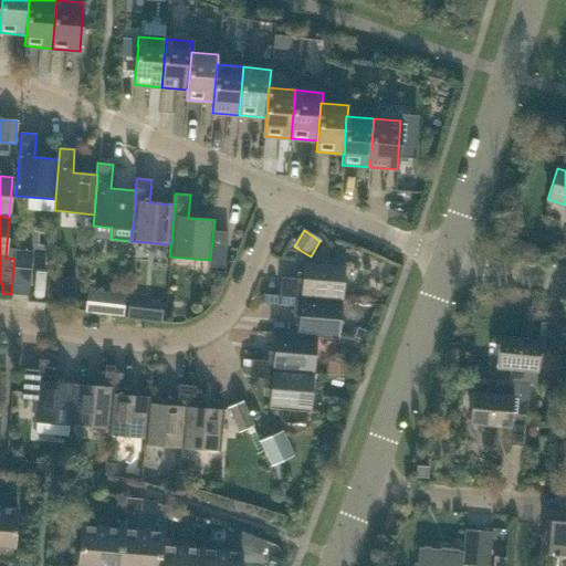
[(342,301),(344,263),(305,260),(303,280),(296,279),(295,289),(280,287),(280,296),(342,301)]
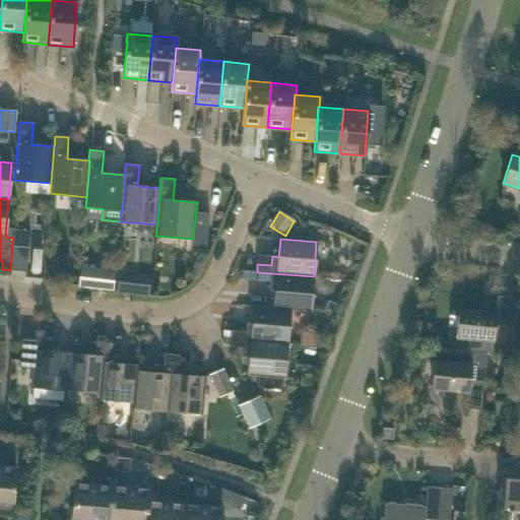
[(26,271),(28,247),(12,246),(10,270),(26,271)]
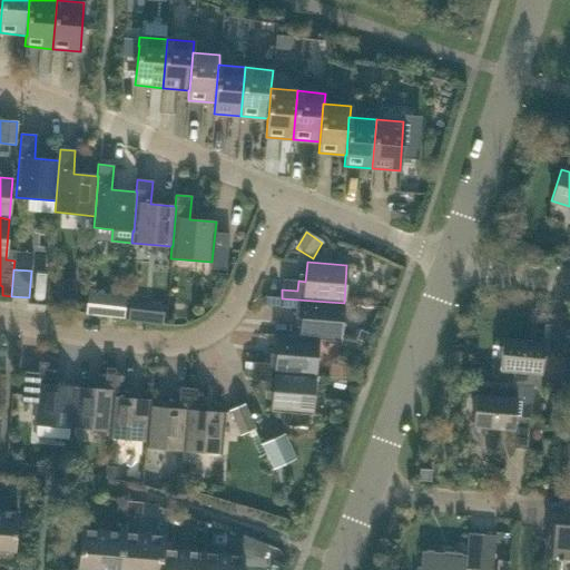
[(87,296),(86,314),(107,316),(112,317),(124,318),(125,301),(87,296)]
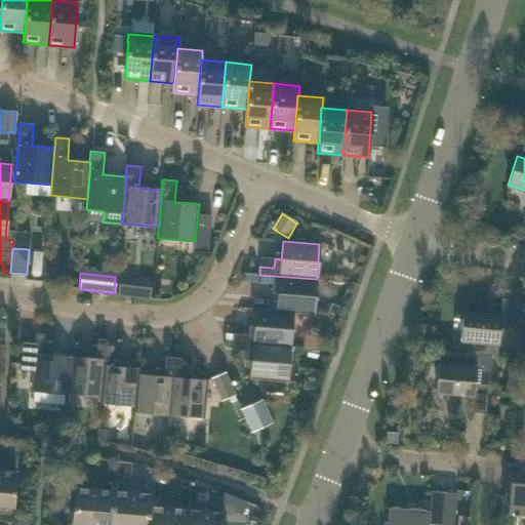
[(317,279),(259,275),(244,273),(243,281),(273,284),(272,293),(278,293),(277,310),(277,311),(293,312),(293,313),(314,315),(317,279)]
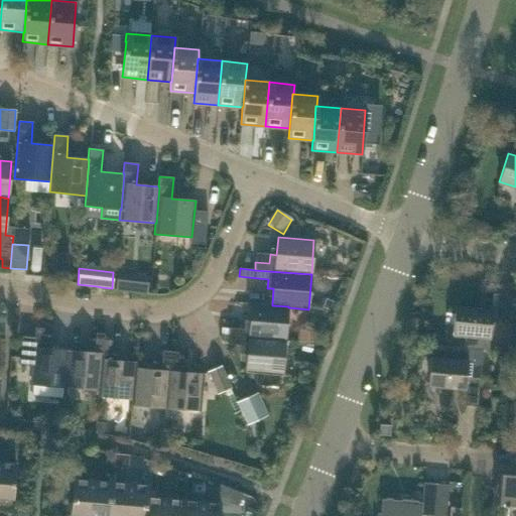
[(503,324),(506,295),(493,294),(492,310),(456,306),(453,336),(465,338),(464,349),(469,349),(482,350),(489,351),(491,323),(503,324)]
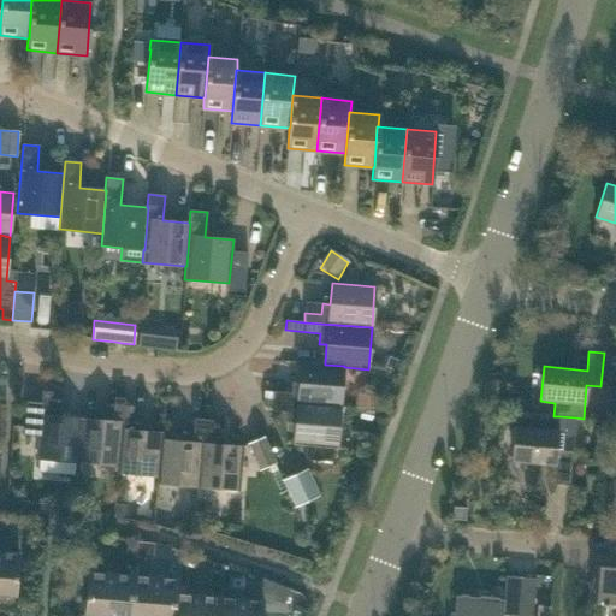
[(325,365),(325,363),(301,362),(298,383),(291,383),(291,394),(273,392),(273,401),(341,407),(344,367),(344,366),(325,365)]
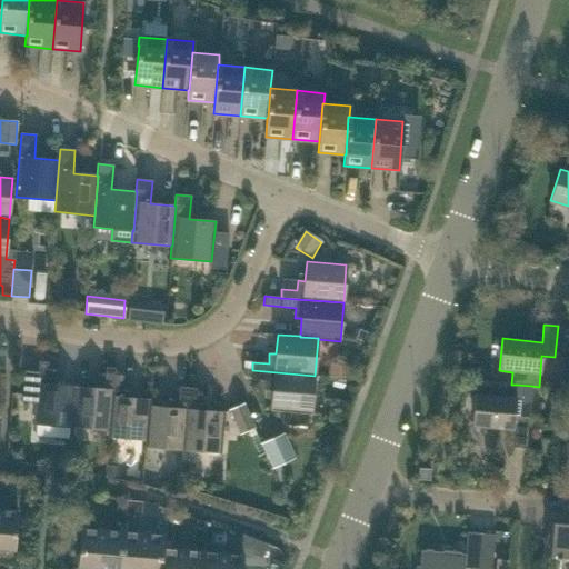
[(337,353),(336,367),(352,368),(353,355),(337,353)]
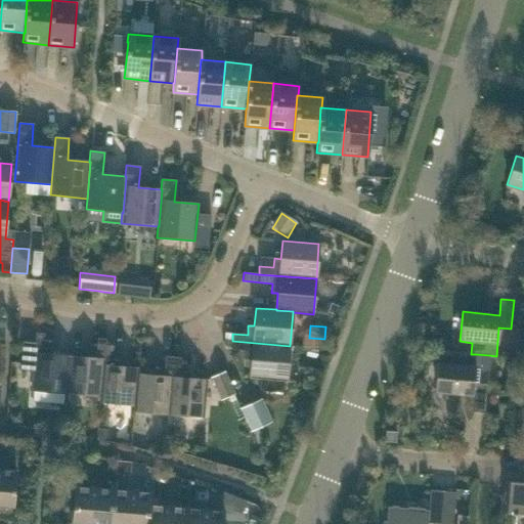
[(43,348),(44,334),(36,333),(31,390),(67,393),(70,356),(52,355),(52,349),(43,348)]
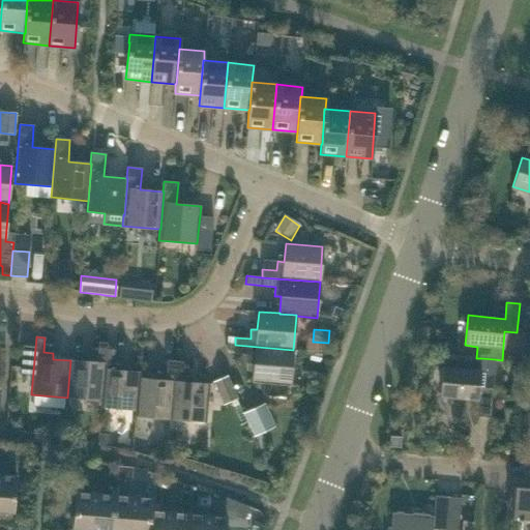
[(107,349),(107,343),(98,343),(97,357),(88,356),(88,362),(70,360),(67,398),(101,401),(107,349)]
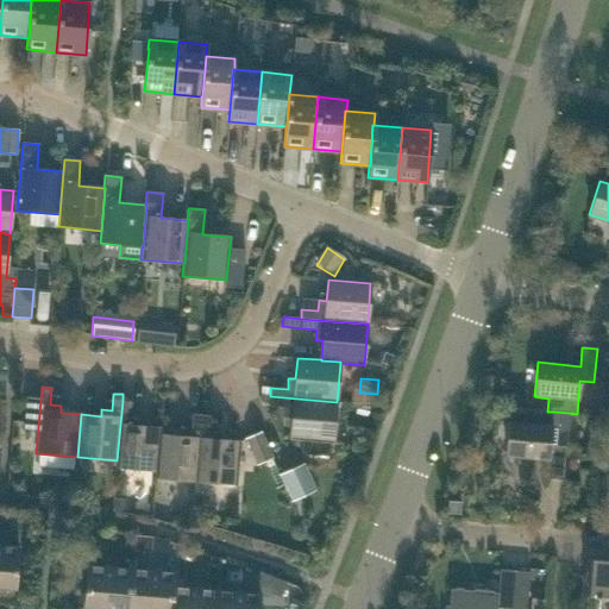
[(333,443),(337,402),(270,396),(269,406),(286,407),(284,418),(292,419),(290,439),(333,443)]
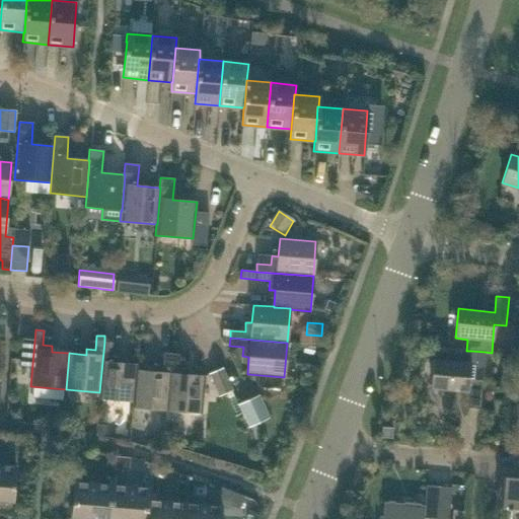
[(110,357),(112,343),(104,342),(99,392),(98,398),(133,401),(136,371),(137,371),(137,365),(119,364),(120,358),(110,357)]
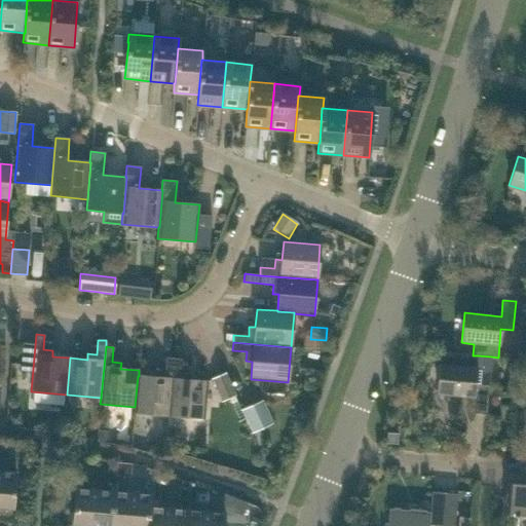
[(478,355),(473,355),(452,353),(451,366),(439,365),(437,393),(474,397),(473,413),(486,414),(489,385),(491,357),(478,355)]
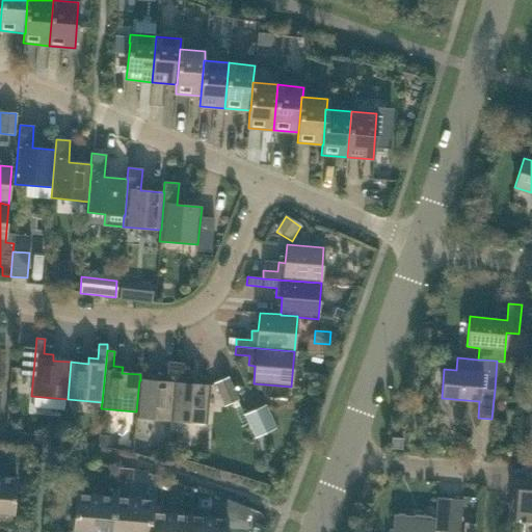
[(171,421),(176,363),(168,362),(166,376),(157,375),(157,381),(140,380),(139,380),(136,411),(135,418),(171,421)]
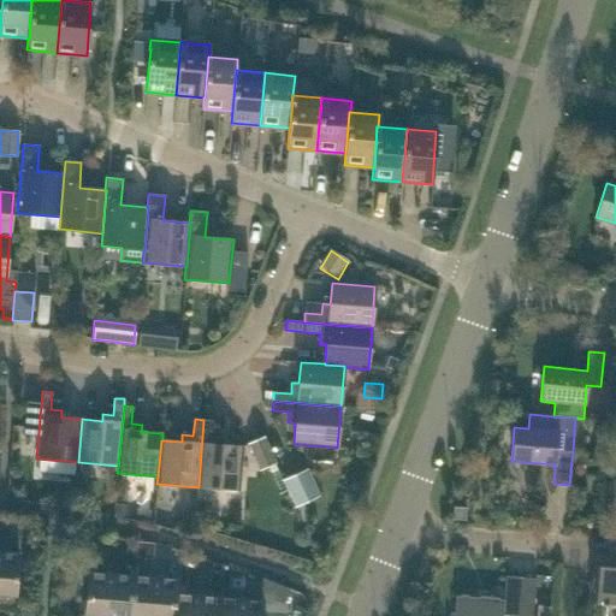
[(212,438),(213,421),(203,420),(199,487),(240,491),(243,448),(221,445),(223,438),(212,438)]
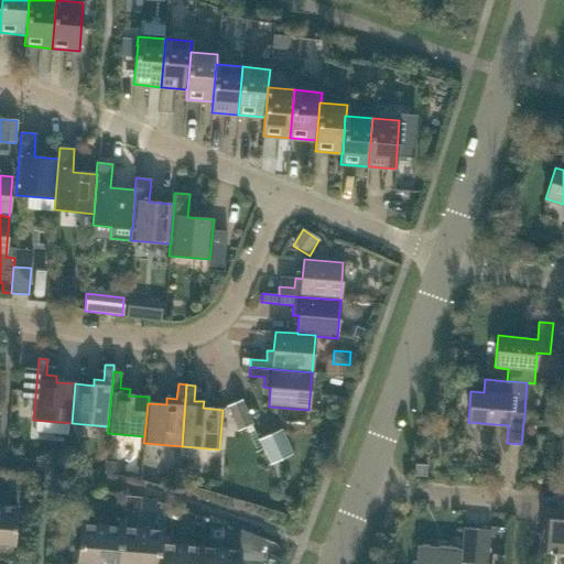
[(240,431),(252,424),(240,401),(228,407),(240,431)]
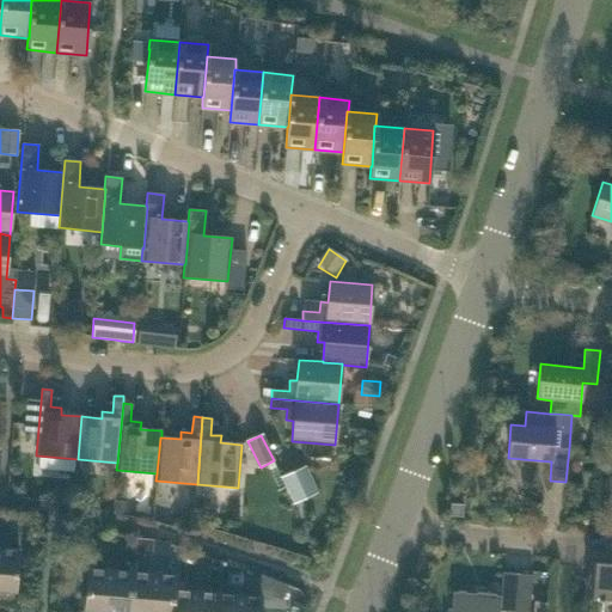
[(299,470),(282,477),(294,503),(294,505),(300,519),(307,516),(300,500),(311,495),(299,470)]
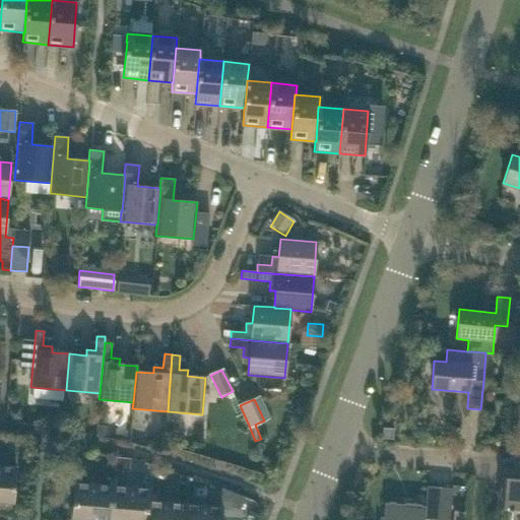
[(0,502),(13,503),(16,467),(0,465),(0,502)]
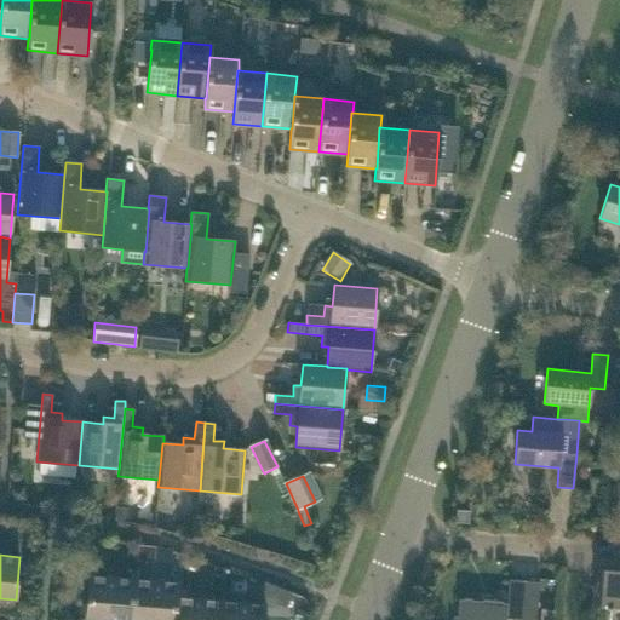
[(619,570),(600,569),(596,607),(619,608),(619,570)]
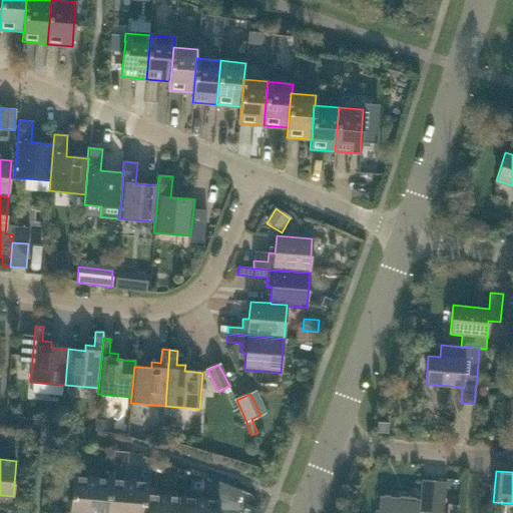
[(107,512),(110,480),(74,476),(71,512),(86,512),(107,512)]
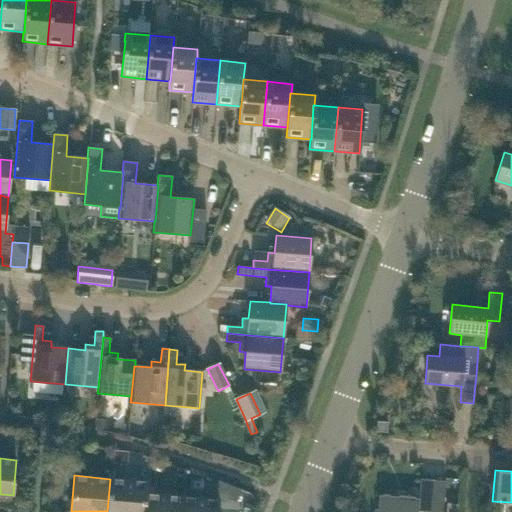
[(146,494),(147,482),(110,479),(107,511),(144,511),(145,494),(146,494)]
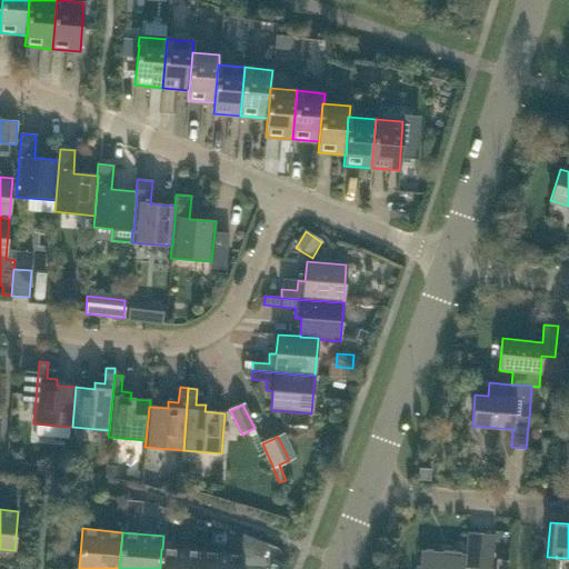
[(478,568),(491,568),(495,535),(467,532),(465,555),(420,550),(418,568),(463,568),(465,568),(478,568)]
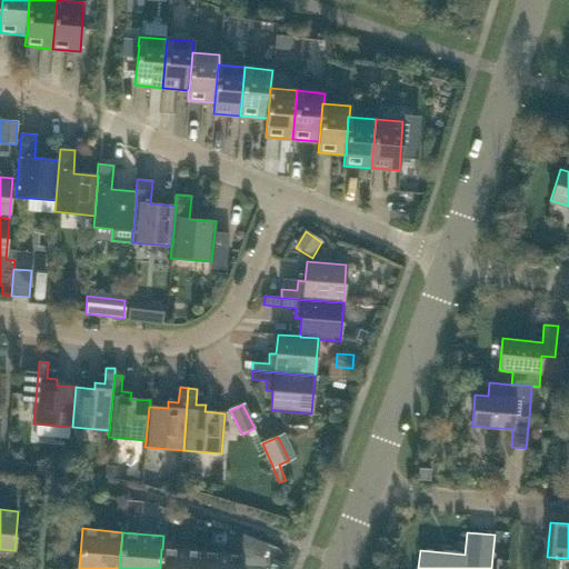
[(200,568),(202,552),(162,549),(161,549),(160,568),(200,568)]
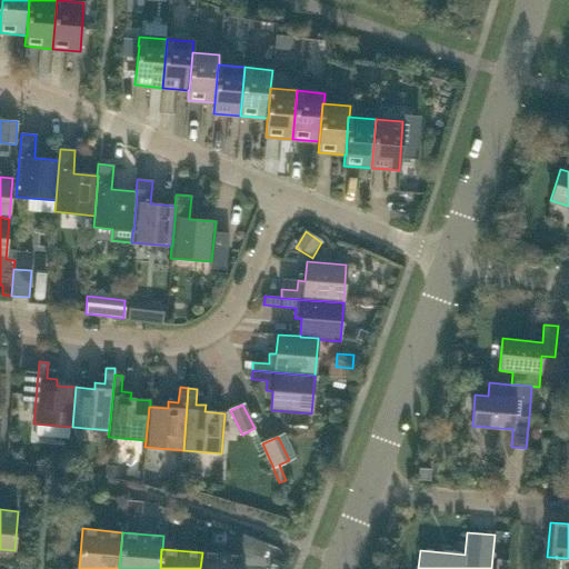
[(241,568),(243,556),(202,552),(200,568),(241,568)]
